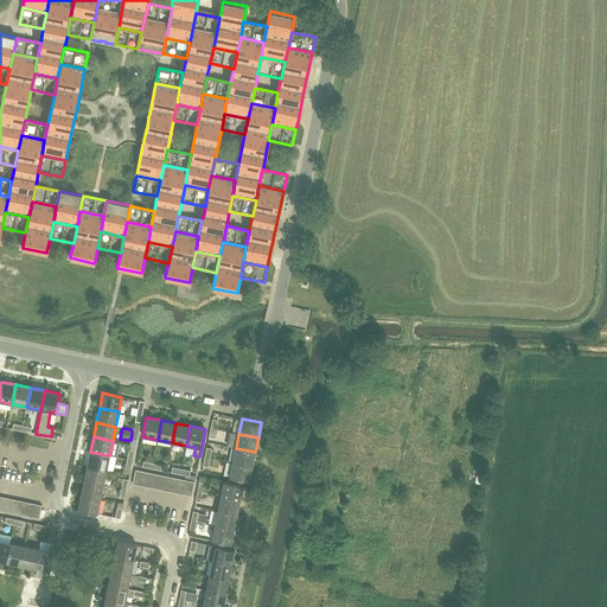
[(253,466),(255,452),(236,448),(232,462),(253,466)]
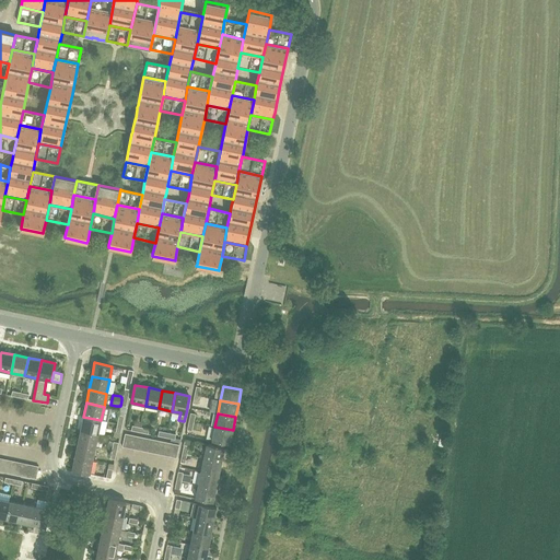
[(98,433),(101,420),(83,417),(80,430),(98,433)]
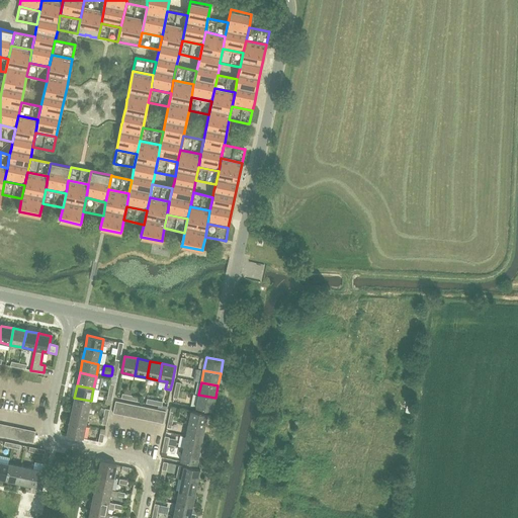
[(212,411),(216,398),(198,395),(196,408),(212,411)]
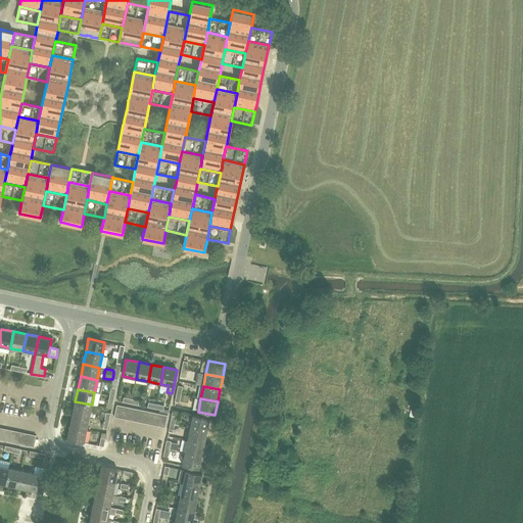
[(89,417),(92,405),(75,401),(73,414),(89,417)]
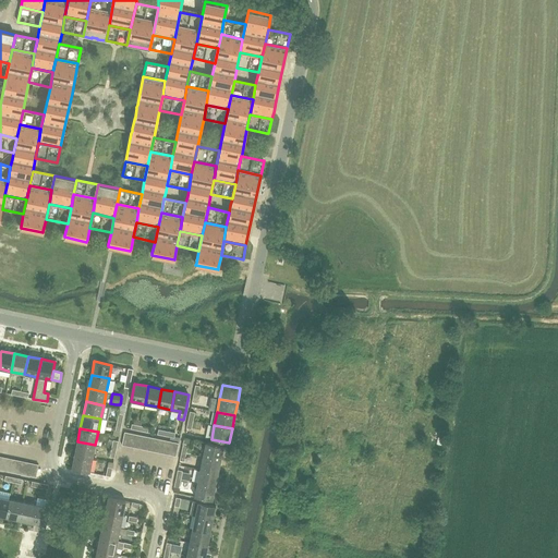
[(128,446),(131,434),(124,432),(122,445),(128,446)]
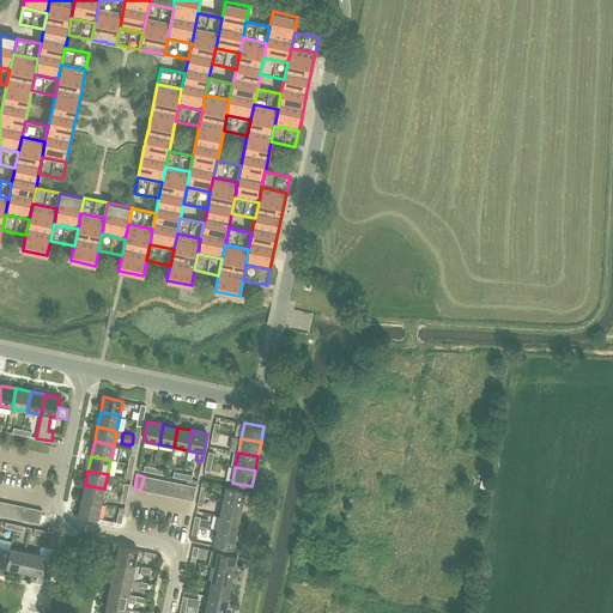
[(205,497),(206,490),(208,490),(210,483),(202,481),(199,497),(205,497)]
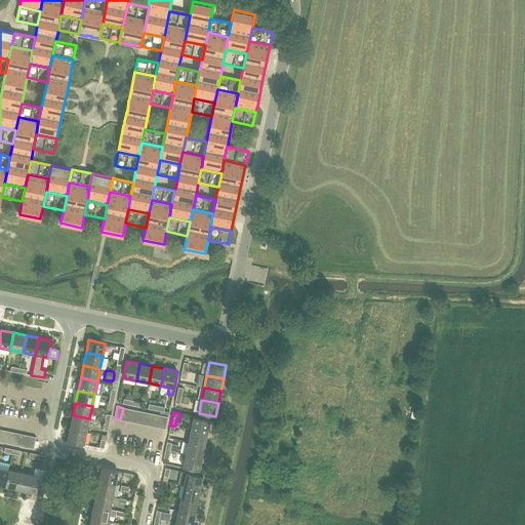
[(87,431),(89,418),(73,415),(70,428),(87,431)]
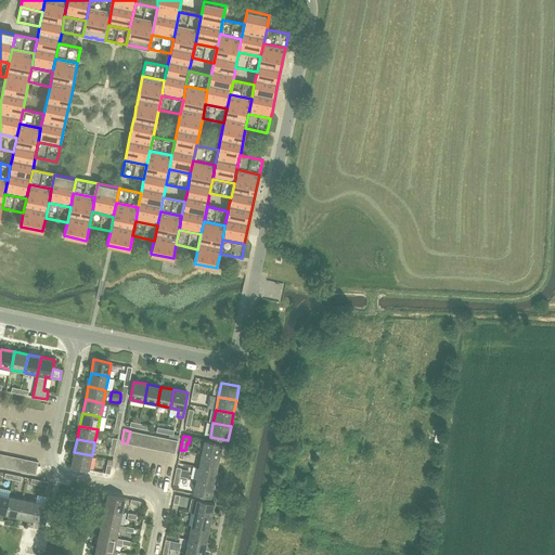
[(171,439),(169,452),(175,453),(178,441),(171,439)]
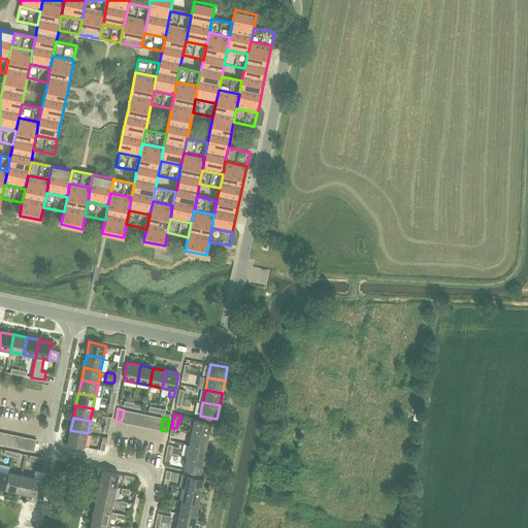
[(192,432),(208,435),(211,422),(195,419),(192,432)]
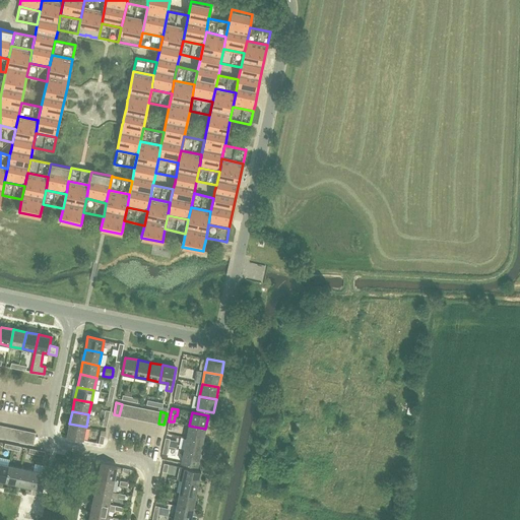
[(83,440),(86,427),(69,424),(67,437),(83,440)]
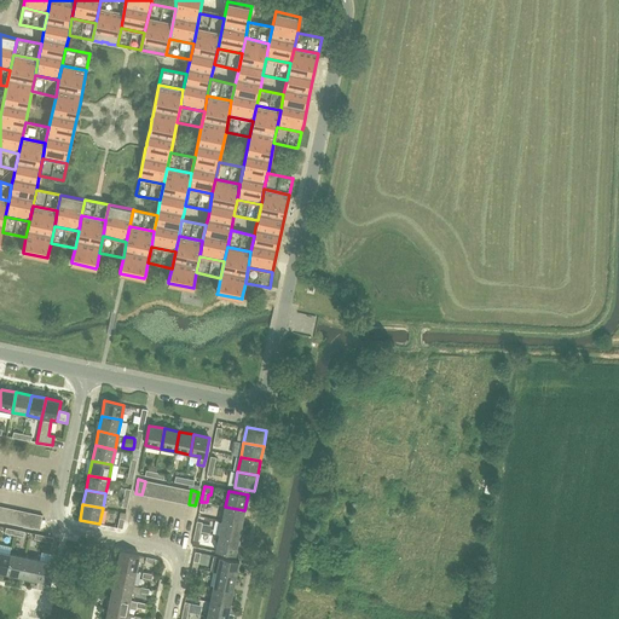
[(242,525),(244,510),(225,507),(221,521),(242,525)]
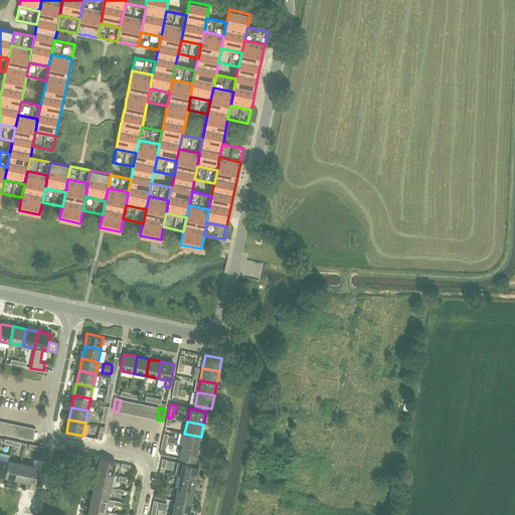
[(30,427),(27,440),(33,441),(35,428),(30,427)]
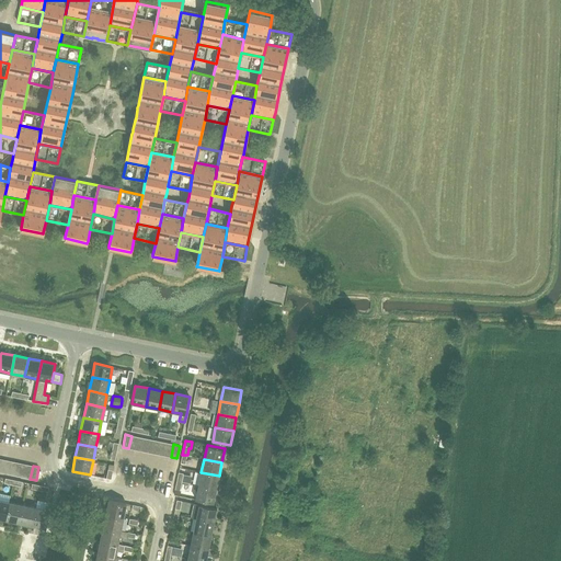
[(216,489),(219,476),(201,472),(198,485),(216,489)]
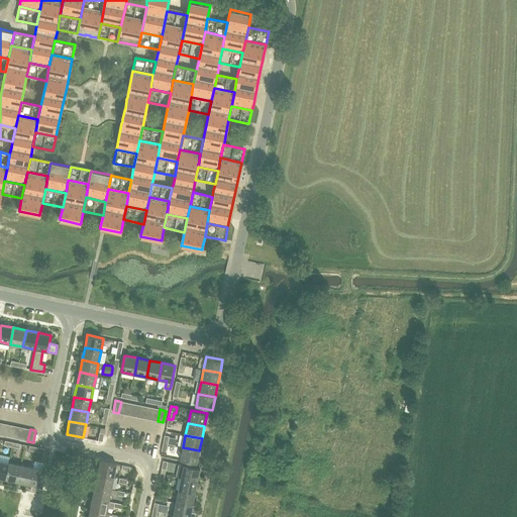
[(197,463),(199,450),(183,447),(180,460),(197,463)]
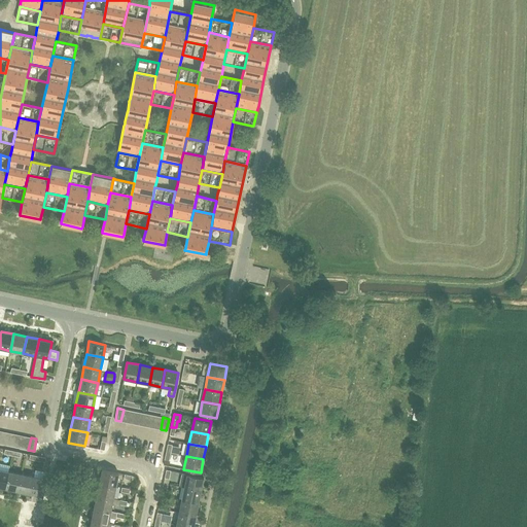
[(0,487),(5,488),(9,471),(0,469),(0,487)]
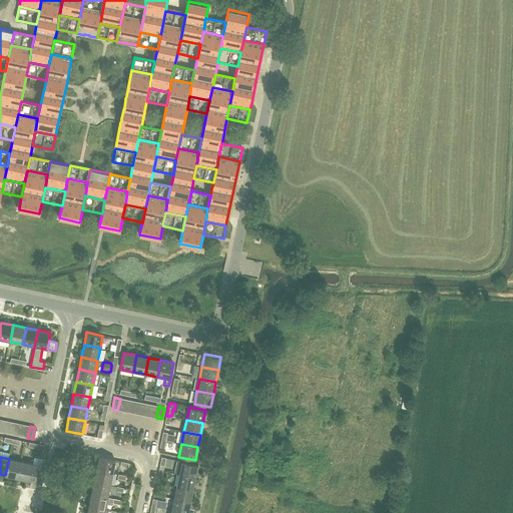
[(96,470),(113,473),(115,460),(99,457),(96,470)]
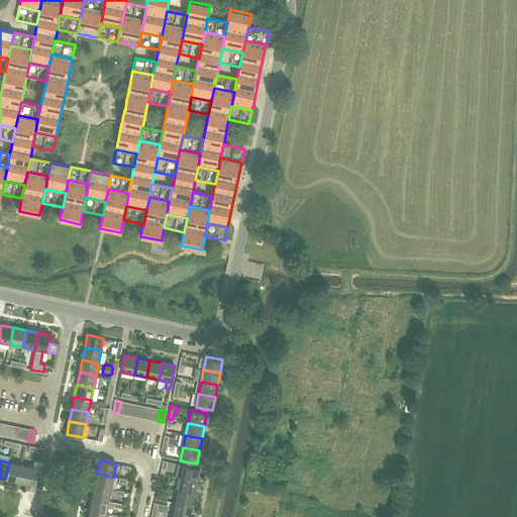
[(17,482),(21,466),(9,462),(5,479),(17,482)]
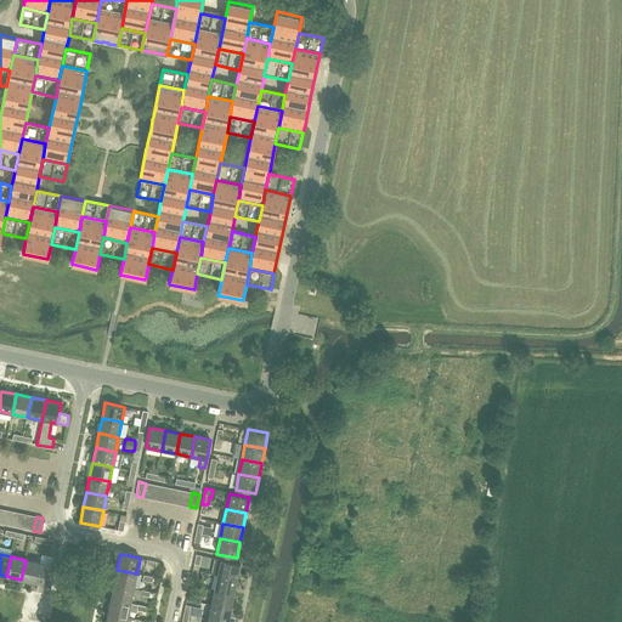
[(211,574),(218,575),(237,580),(241,564),(215,559),(211,574)]
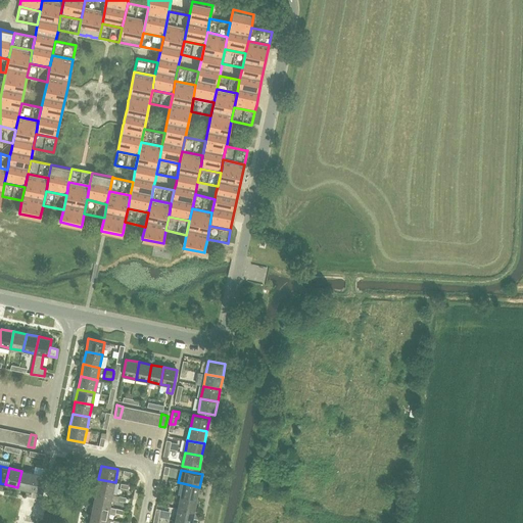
[(30,489),(34,473),(21,471),(17,487),(30,489)]
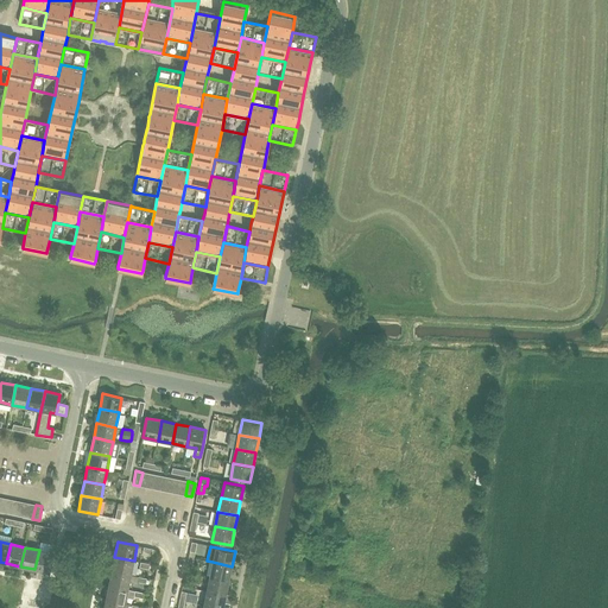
[(39,550),(35,569),(50,572),(54,553),(39,550)]
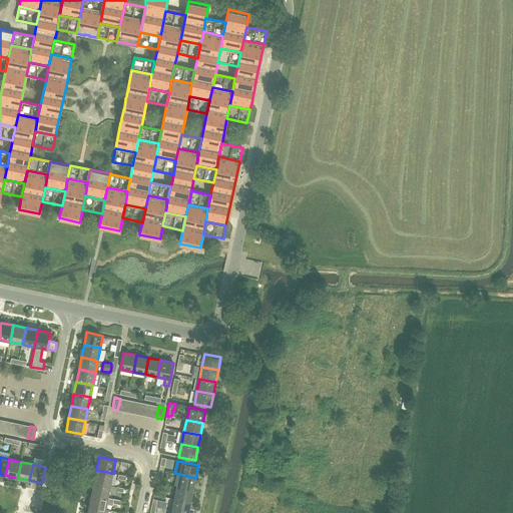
[(110,485),(113,473),(96,470),(94,482),(110,485)]
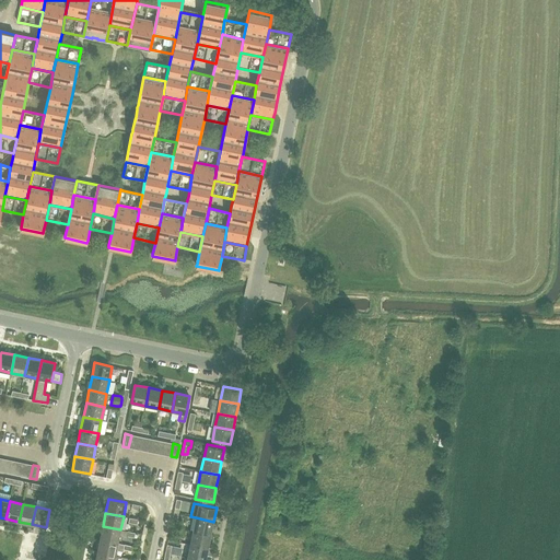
[(211,535),(213,522),(196,517),(193,531),(211,535)]
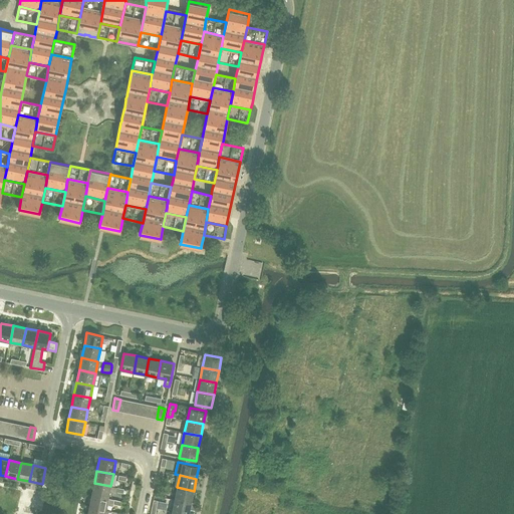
[(107,498),(110,486),(94,483),(91,495),(107,498)]
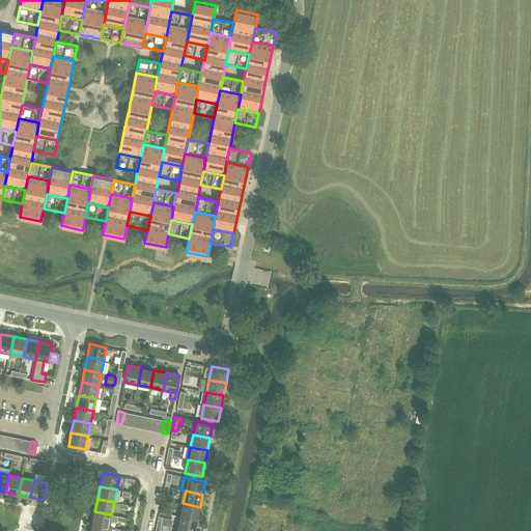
[(197,520),(200,507),(183,503),(180,515),(197,520)]
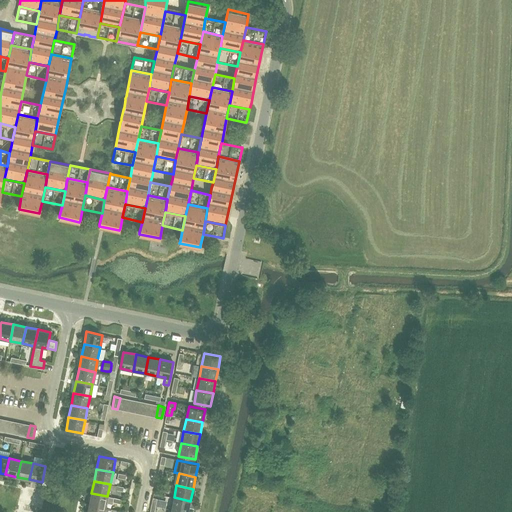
[(113,504),(113,502),(114,498),(107,497),(107,496),(91,493),(89,505),(105,509),(106,502),(113,504)]
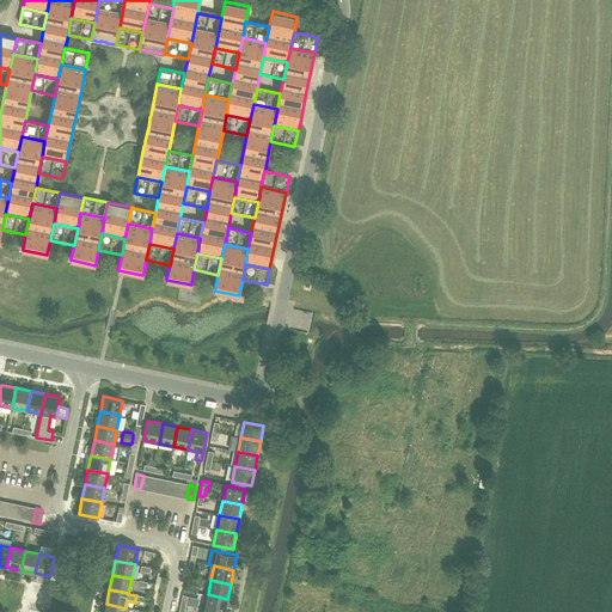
[(218,611),(224,611),(227,599),(208,594),(204,610),(218,611)]
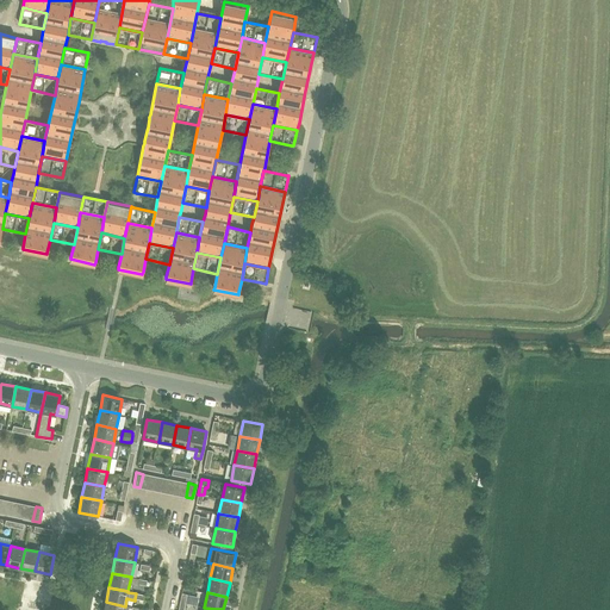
[(195,605),(198,605),(199,597),(194,596),(188,595),(187,599),(186,603),(195,605)]
